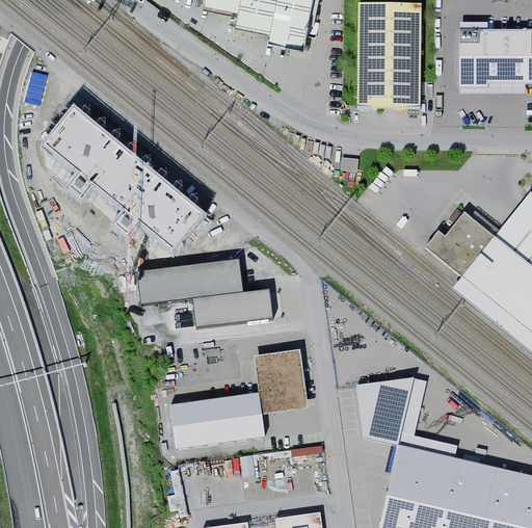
[(205,0),(240,6),(237,20),(270,26),(268,38),(304,46),(312,0),(205,0)]
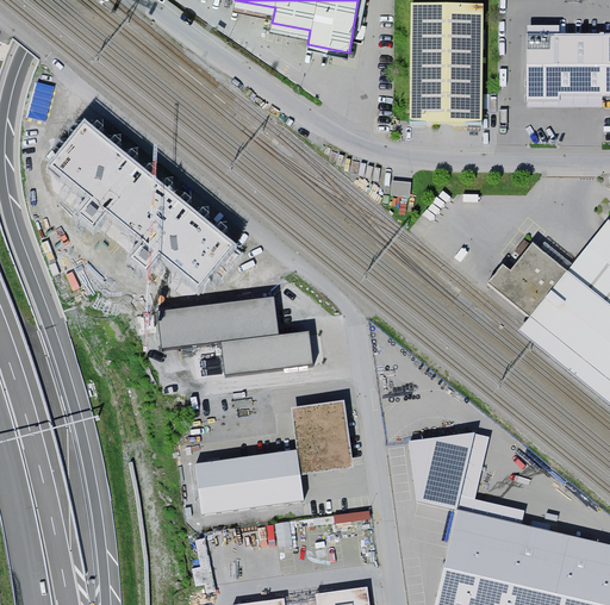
[(411,0),(411,118),(483,118),(483,0),(411,0)]
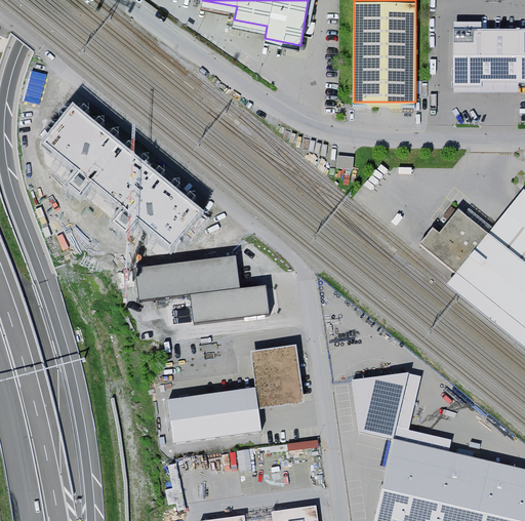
[(73,95),(41,138),(76,163),(68,174),(70,179),(88,193),(95,189),(103,202),(107,205),(118,227),(127,234),(138,217),(142,216),(138,209),(152,202),(155,198),(148,184),(144,181),(150,178),(152,179),(156,175),(147,168),(146,167),(153,164),(151,162),(143,147),(73,95)]
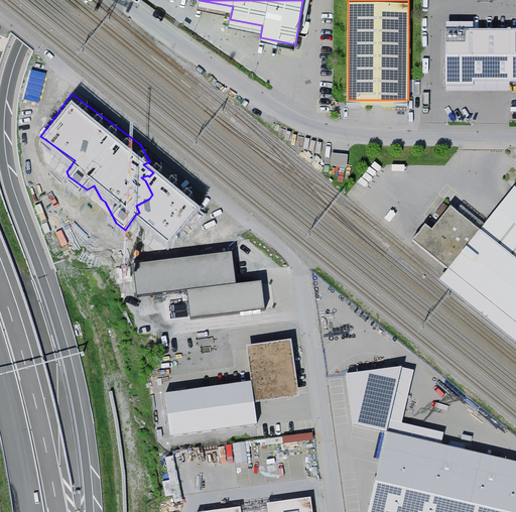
[(332,160),(347,162),(349,151),(333,149),(332,160)]
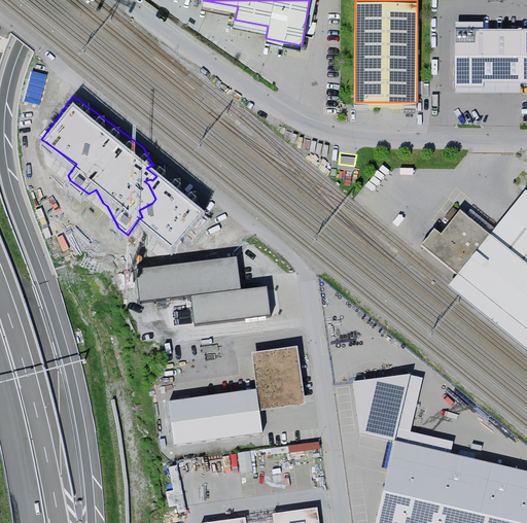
[(423,242),(526,323),(526,188),(526,187),(491,231),(455,203),(423,242)]
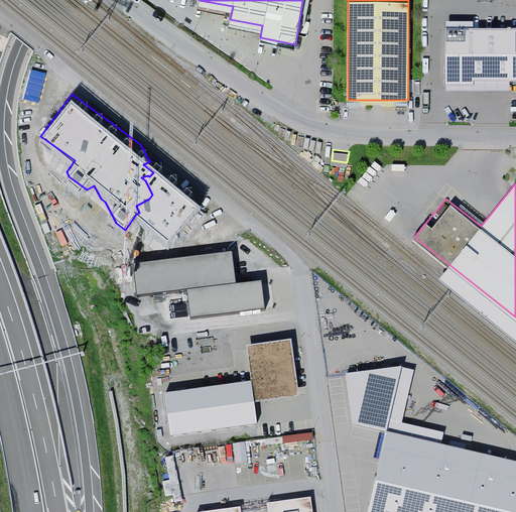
[(264,280),(189,289),(192,320),(267,310),(264,280)]
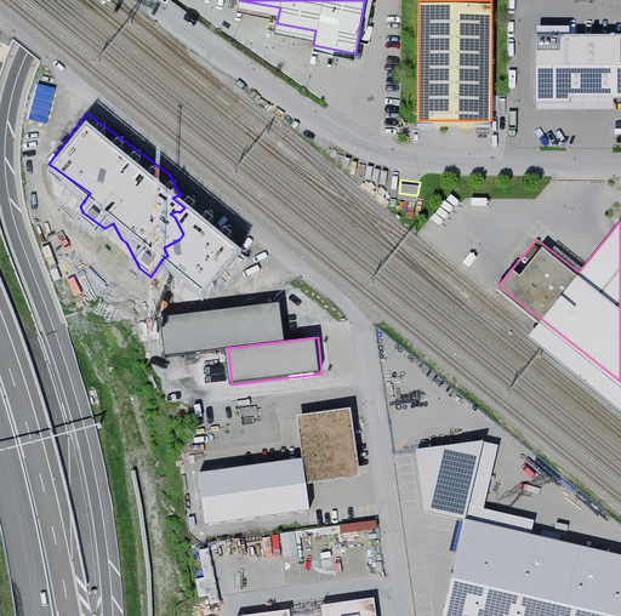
[(360,477),(353,409),(301,415),(306,457),(197,471),(204,528),(313,514),(309,483),(360,477)]
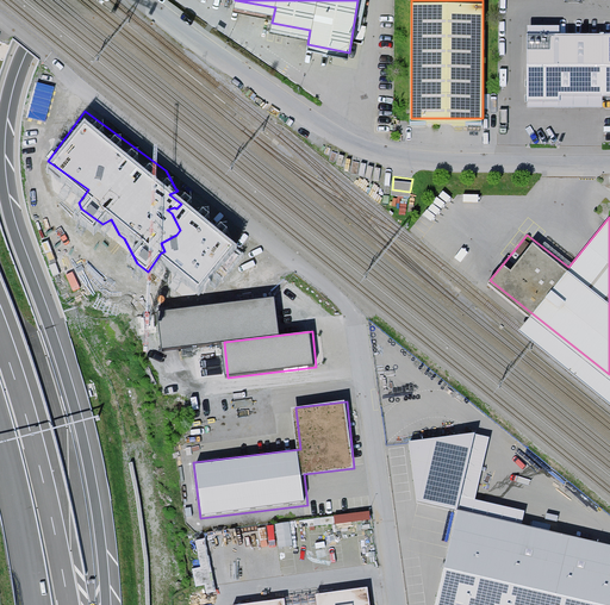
[(490,429),(406,442),(417,503),(454,511),(433,604),(609,604),(609,541),(523,524),(527,510),(475,498),(490,429)]
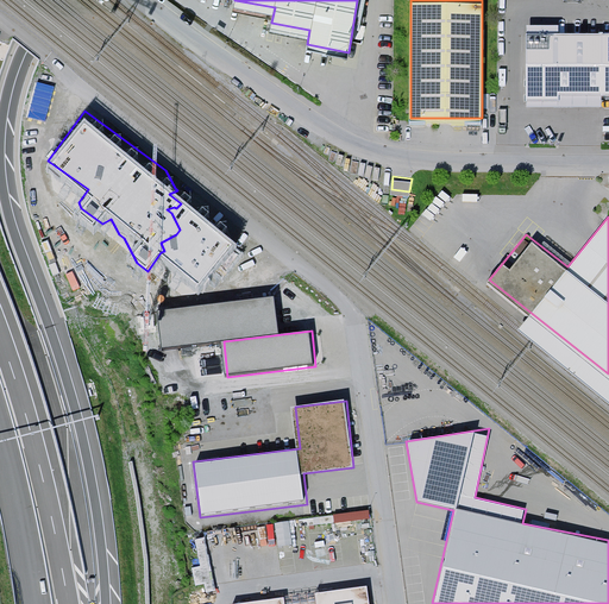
[(372,603),(370,585),(233,603),(372,603)]
